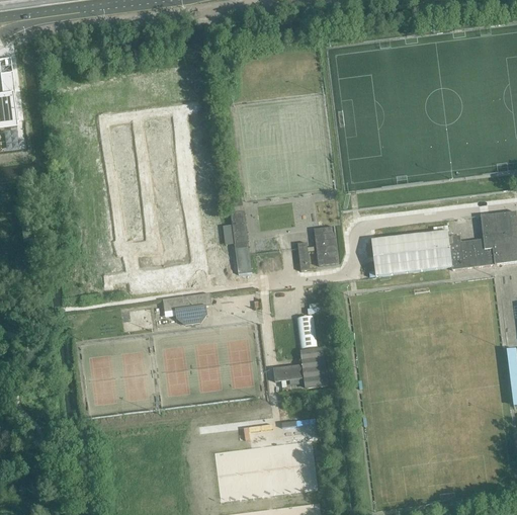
[(0,77),(2,91),(0,91),(0,129),(1,129),(2,129),(2,127),(3,127),(3,126),(16,124),(16,119),(17,119),(9,56),(0,57),(0,77)]
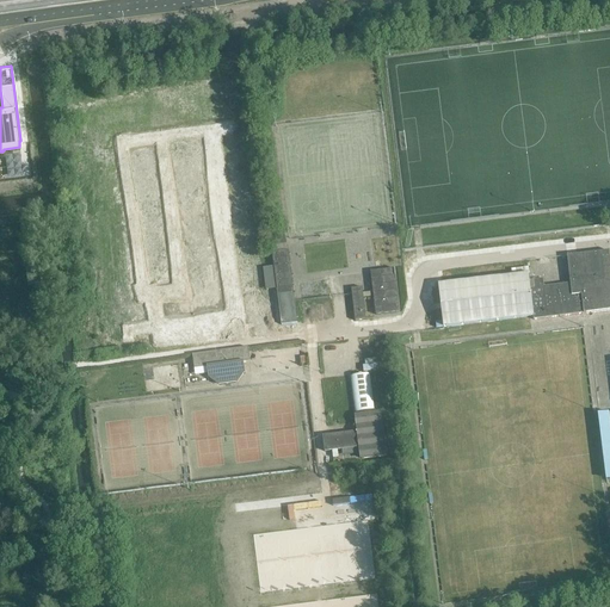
[(271,249),(279,322),(296,320),(287,248),(271,249)]
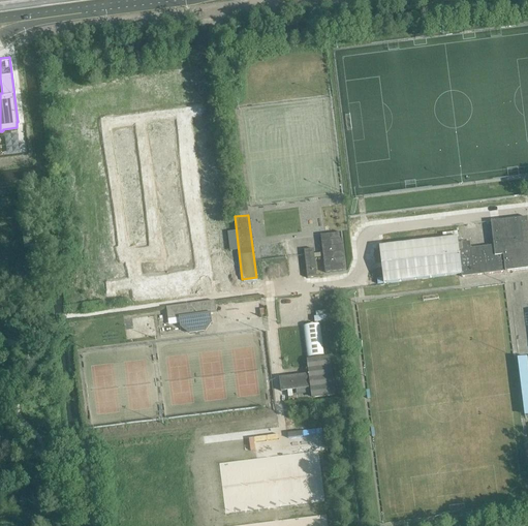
[(490,219),(493,243),(470,246),(469,240),(458,241),(457,235),(378,244),(382,281),(461,272),(461,275),(527,266),(527,228),(526,215),(490,219)]
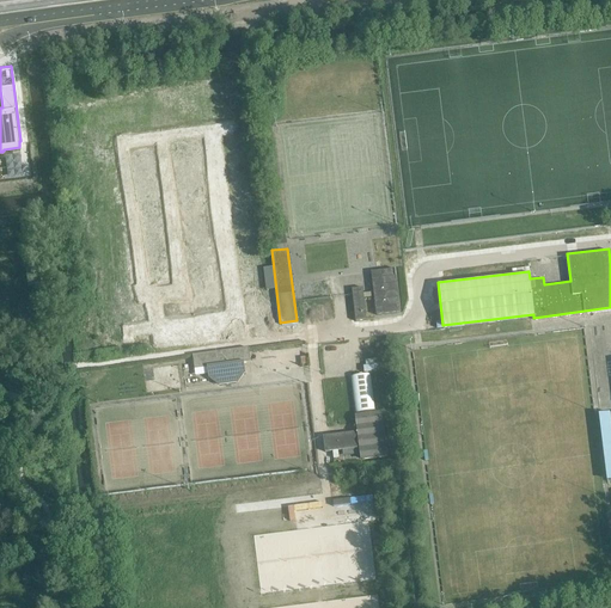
[(370,269),(376,312),(399,309),(393,266),(370,269)]
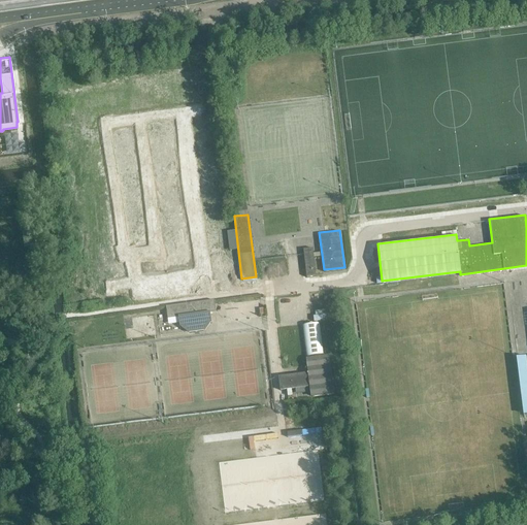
[(302,247),(305,275),(315,273),(311,245),(302,247)]
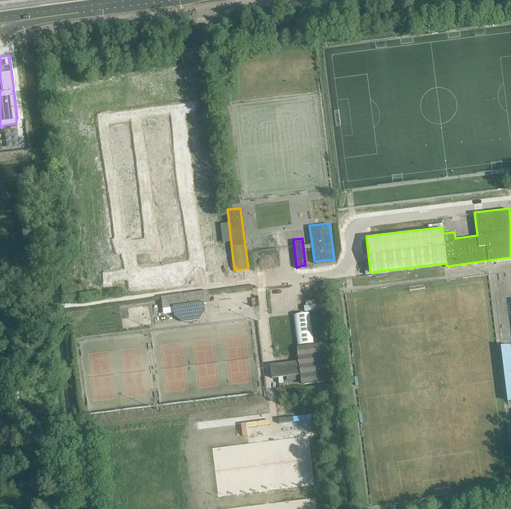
[(199,302),(208,301),(207,289),(160,295),(162,307),(170,306),(171,313),(181,319),(193,318),(200,309),(199,302)]
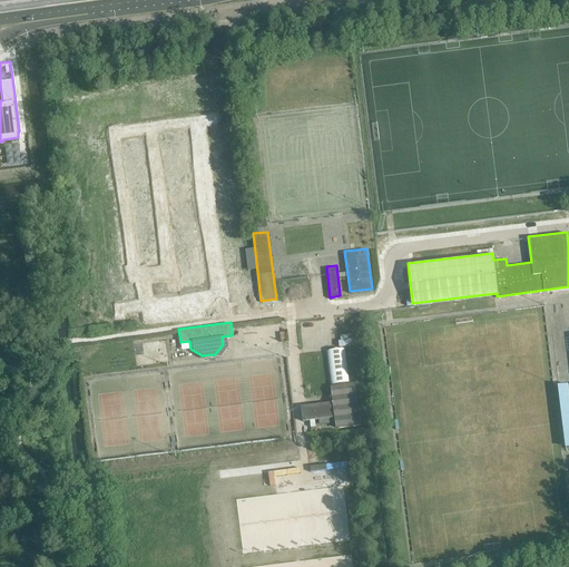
[(347,380),(343,346),(326,349),(330,382),(347,380)]
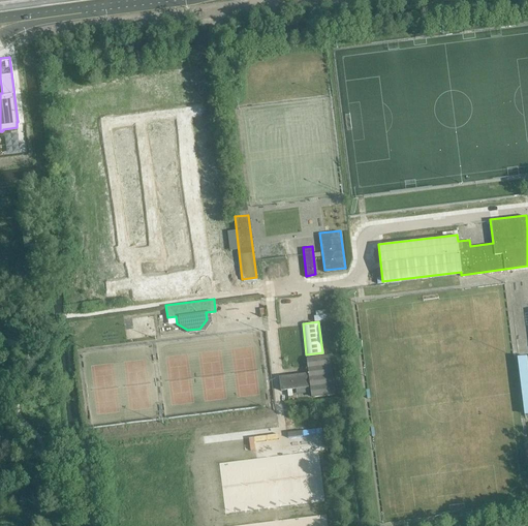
[(527,353),(518,354),(525,413),(527,412),(527,353)]
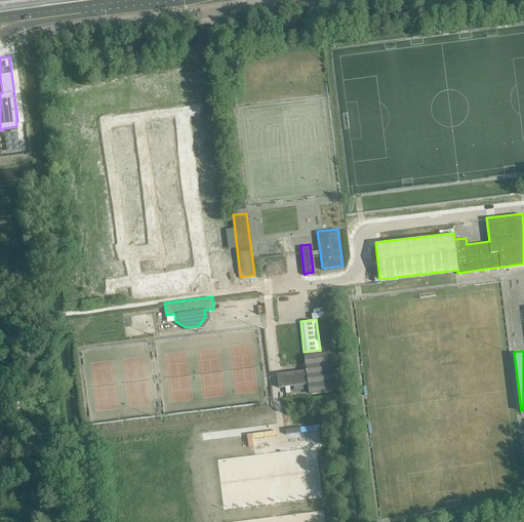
[(309,382),(310,392),(330,390),(326,353),(305,355),(306,368),(276,372),(278,386),(309,382)]
